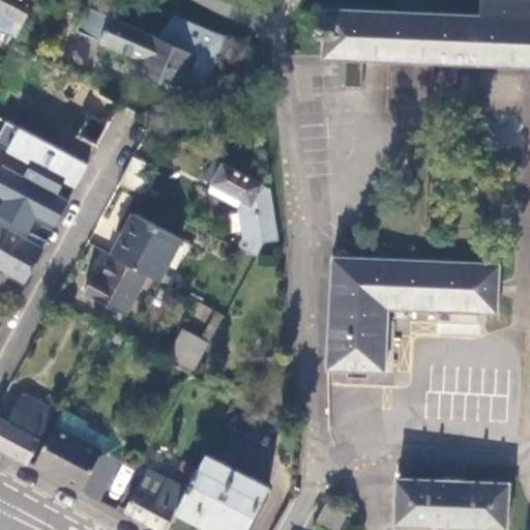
[(0,0),(0,26),(17,35),(35,0),(0,0)]
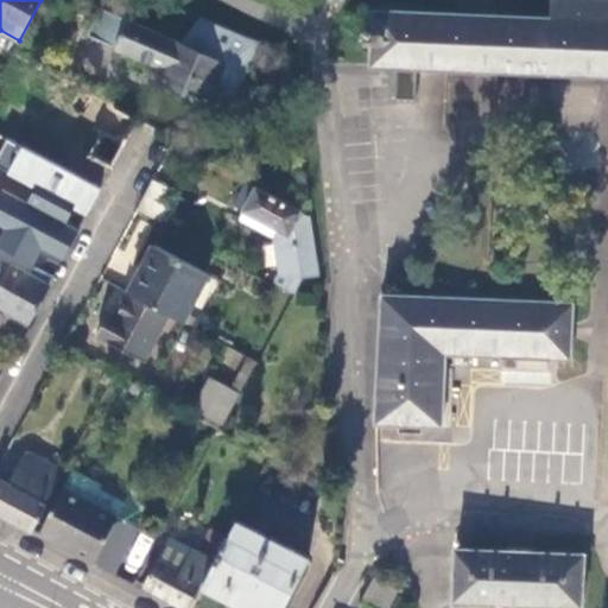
[(371,64),(607,75),(607,0),(552,0),(552,17),(378,8),(377,6),(374,6),(373,30),(367,29),(366,40),(372,40),(371,64)]
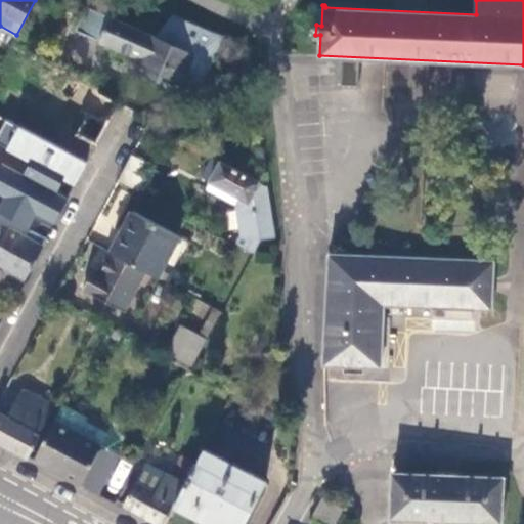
[(100,41),(110,17),(86,7),(77,31),(100,41)]
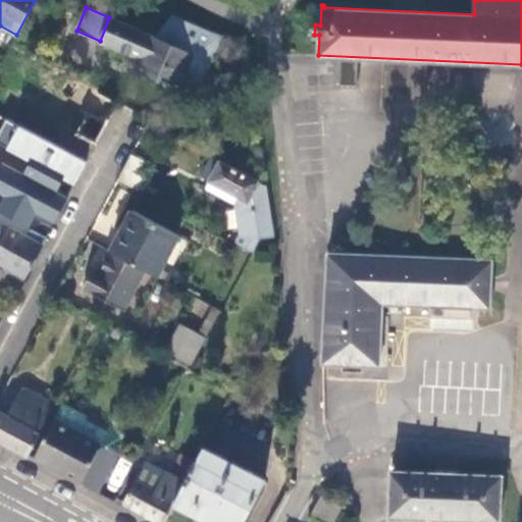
[(220,35),(172,14),(155,38),(109,17),(100,41),(131,54),(140,59),(138,64),(135,69),(158,80),(162,73),(178,81),(196,89),(220,35)]
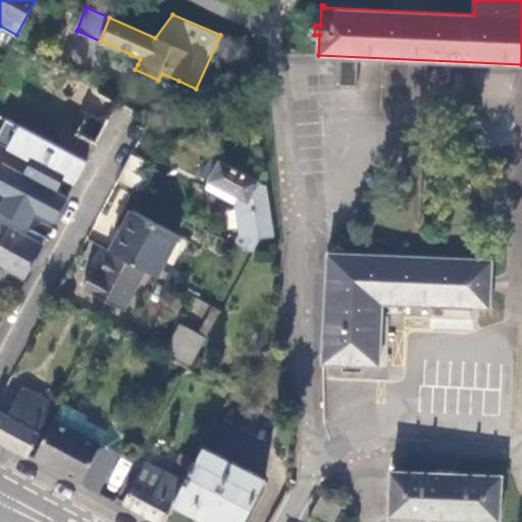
[(0,25),(0,37),(12,44),(16,35),(0,25)]
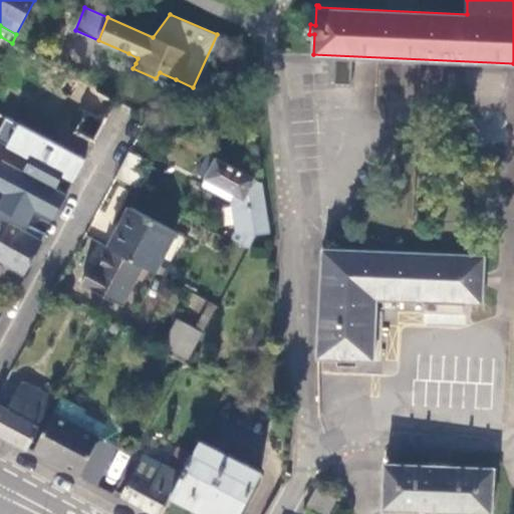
[(138,58),(129,53),(129,60),(136,63),(138,58)]
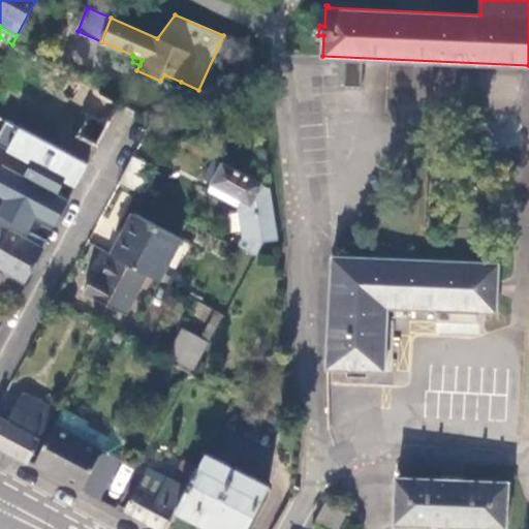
[(360,86),(360,63),(340,62),(340,85),(360,86)]
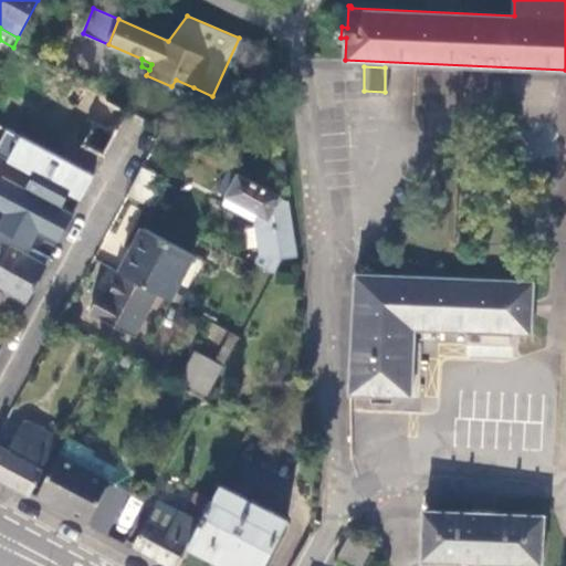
[(190,95),(194,87),(176,80),(171,86),(190,95)]
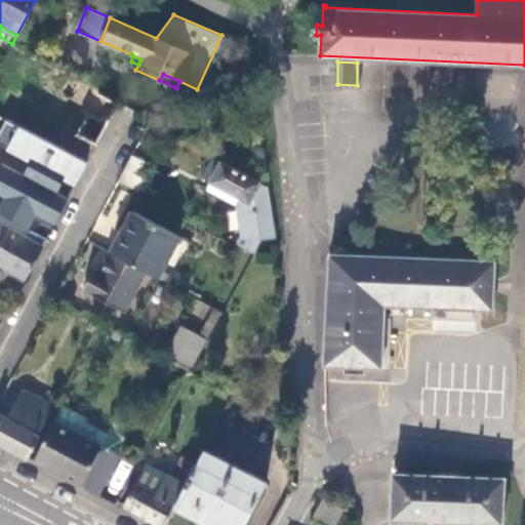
[(76,134),(97,146),(119,105),(79,82),(74,90),(70,88),(67,92),(71,94),(67,105),(86,116),(76,134)]
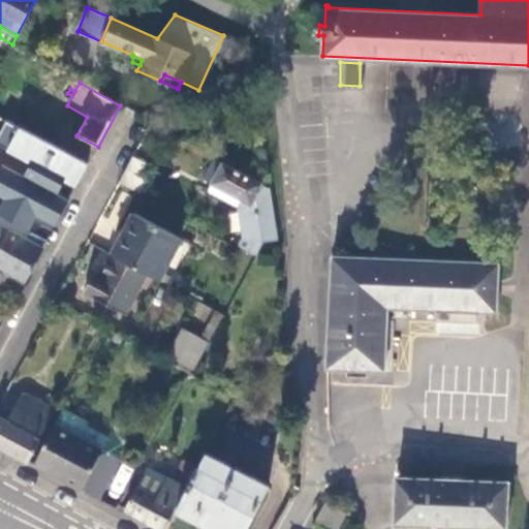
[(58,221),(89,164),(58,148),(0,116),(0,145),(50,173),(32,207),(58,221)]
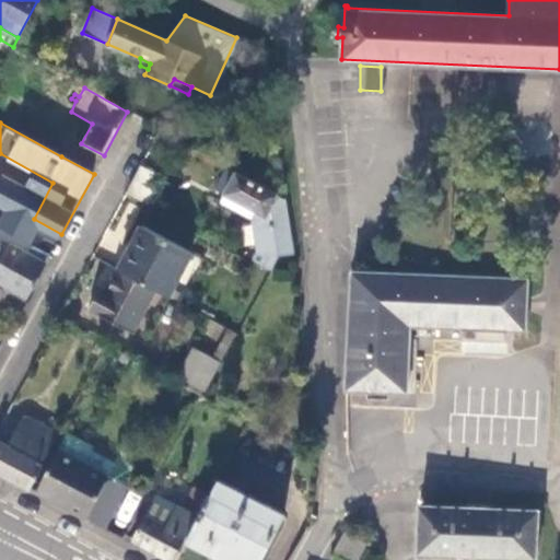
[(94,174),(101,161),(69,143),(61,156),(94,174)]
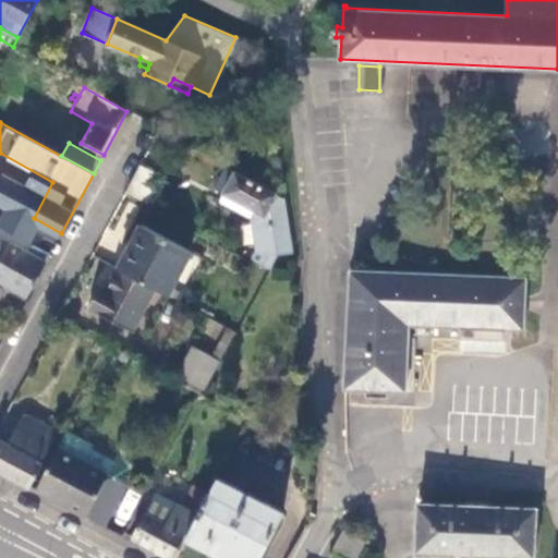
[(162,178),(141,166),(128,192),(148,203),(162,178)]
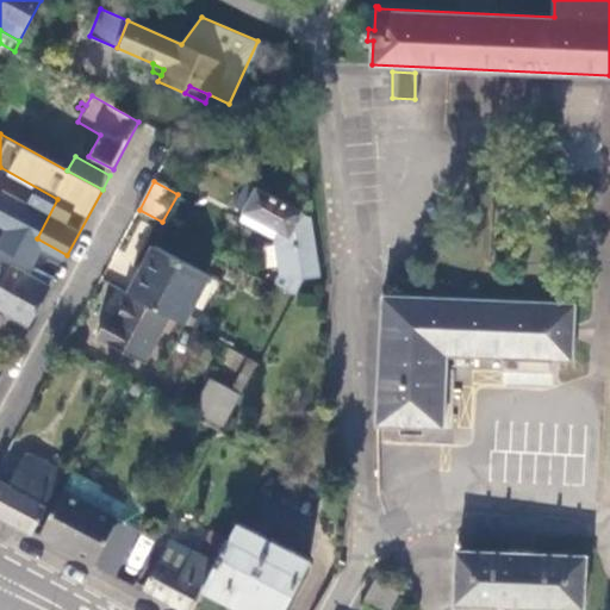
[(312,216),(250,181),(237,206),(246,211),(241,218),(277,238),(286,262),(281,286),(296,294),(305,278),(322,278),(312,216)]
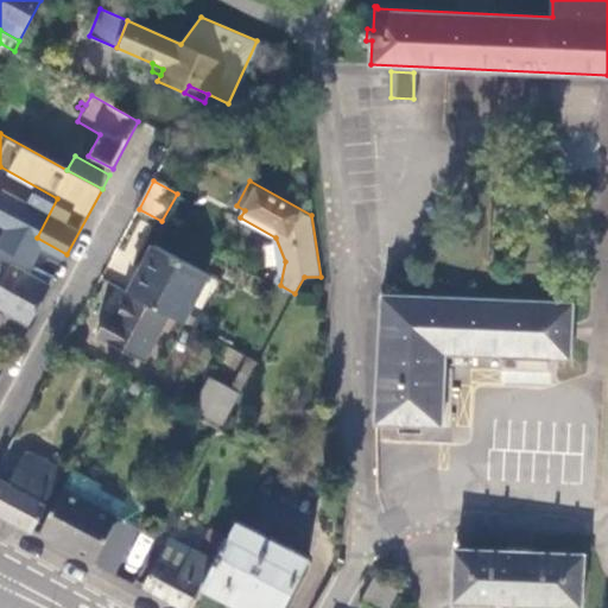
[(156,246),(130,295),(168,316),(183,323),(209,276),(156,246)]
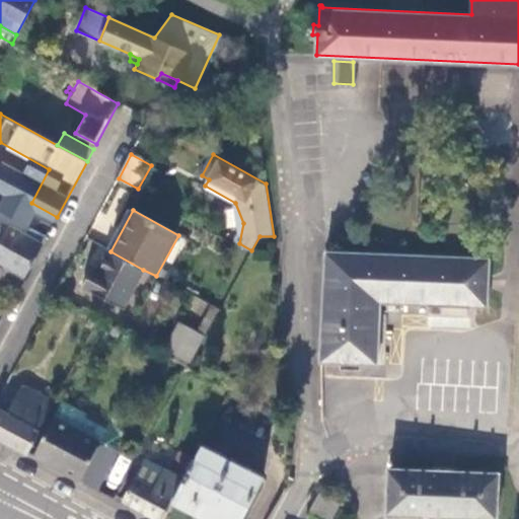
[(0,264),(24,278),(47,236),(0,211),(0,228),(6,232),(0,243),(0,264)]
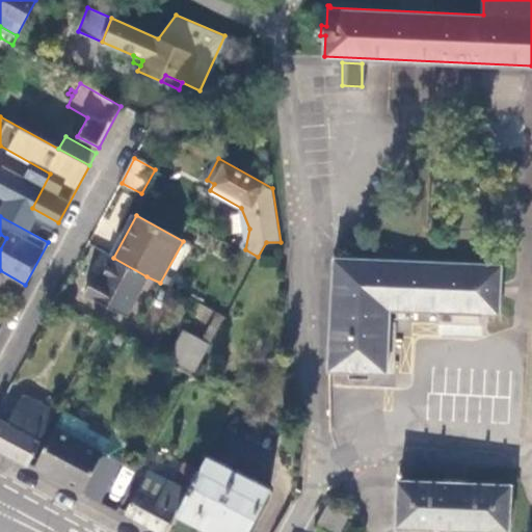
[(328,369),(389,372),(392,308),(502,314),(504,264),(335,255),(328,369)]
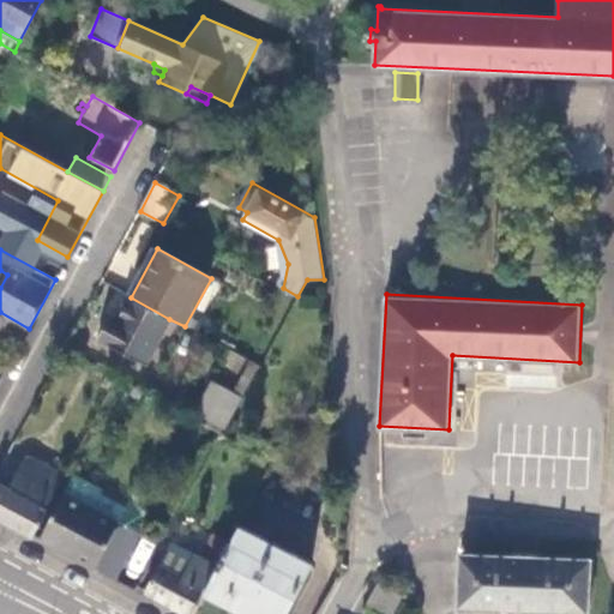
[(169,319),(131,298),(116,323),(108,318),(97,339),(145,366),(169,319)]
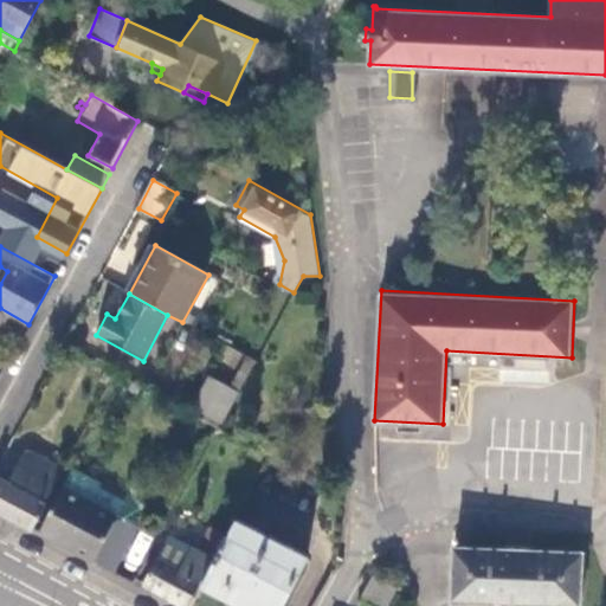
[(0,331),(19,342),(28,326),(0,310),(0,331)]
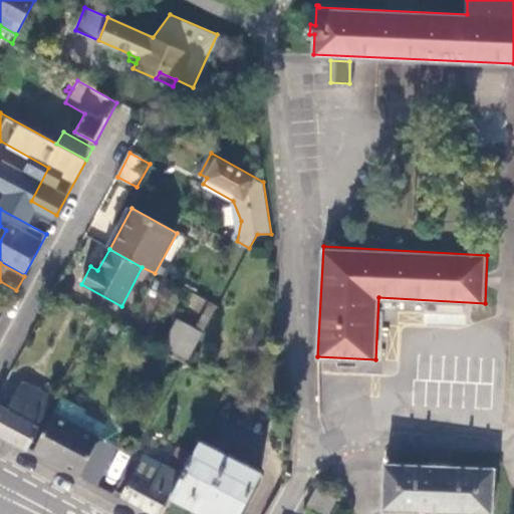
[(166,345),(189,358),(204,332),(180,319),(166,345)]
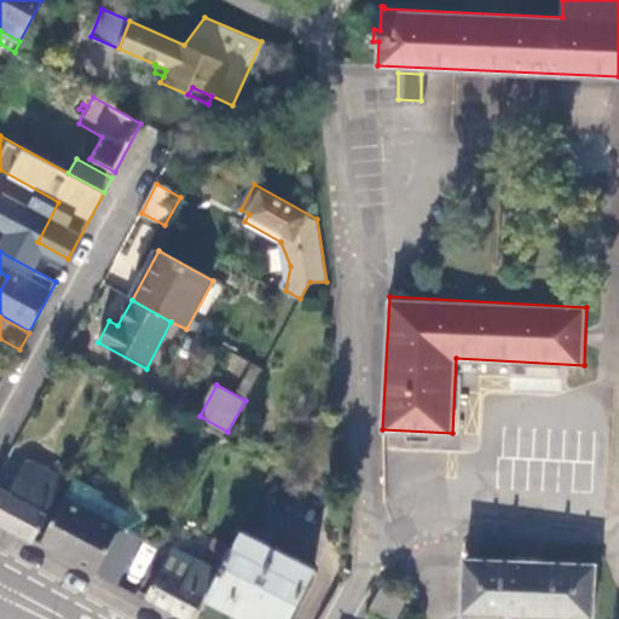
[(16,482),(0,476),(0,522),(34,541),(48,515),(48,512),(64,481),(28,461),(16,482)]
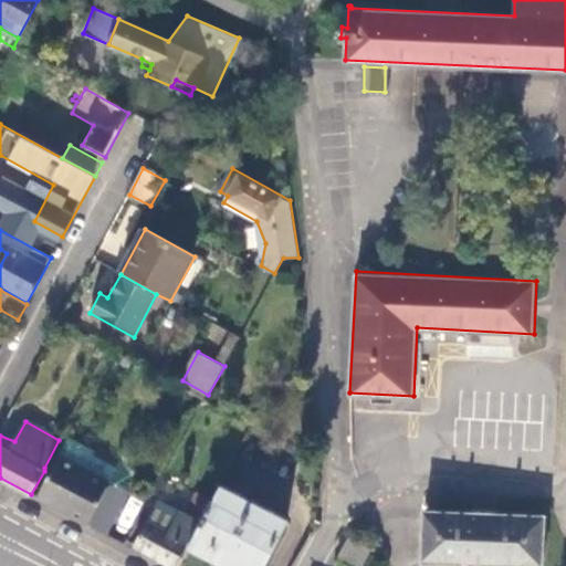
[(199,523),(187,546),(223,565),(260,565),(285,521),(220,485),(212,501),(199,523)]
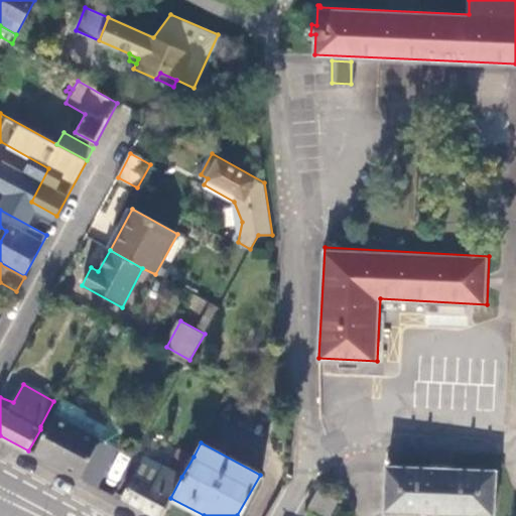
[(432,515),(437,515),(438,512),(492,515),(491,515),(495,515),(497,470),(495,470),(495,472),(452,470),(452,467),(432,466),(432,469),(389,467),(389,466),(386,465),(383,510),(387,510),(387,509),(432,511),(432,515)]
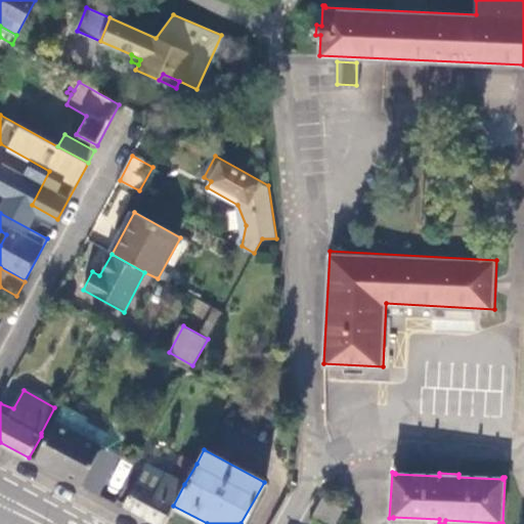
[(312,515),(328,523),(334,523),(344,508),(322,496),(312,515)]
